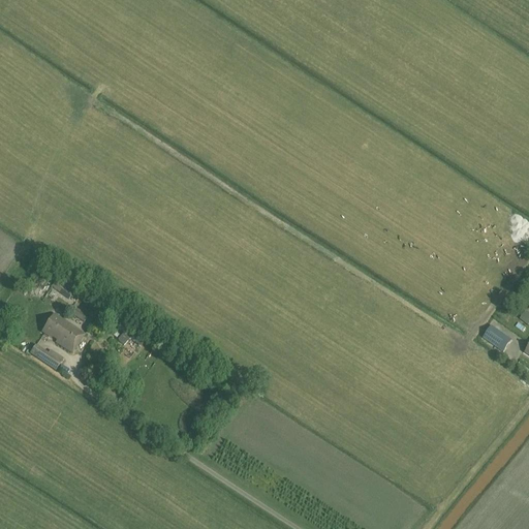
[(56,282),(52,288),(68,300),(72,294),(56,282)]
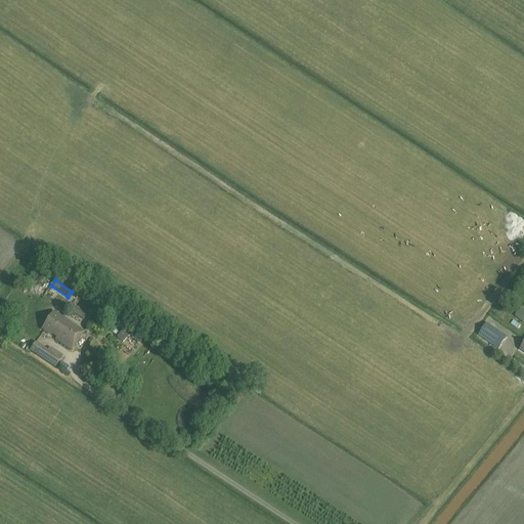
[(87,313),(73,304),(69,309),(83,319),(87,313)]
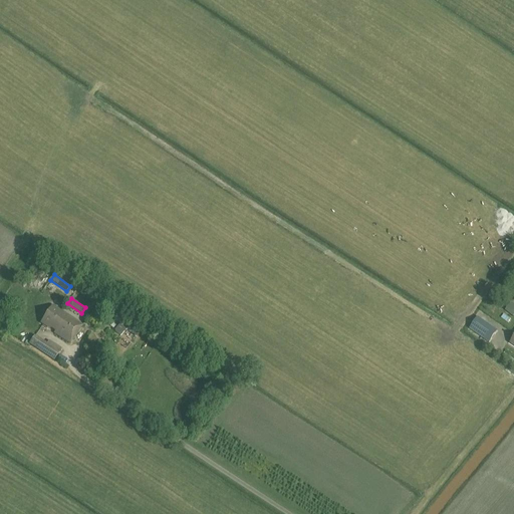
[(70,344),(82,326),(53,305),(40,322),(49,328),(49,327),(55,331),(54,333),(70,344)]
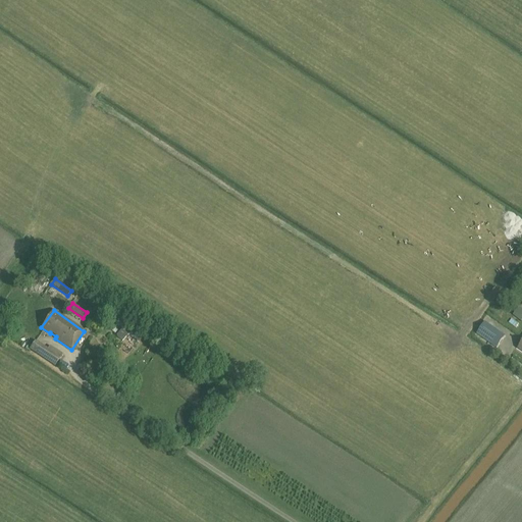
[(488,337),(493,329),(482,322),(477,330),(488,337)]
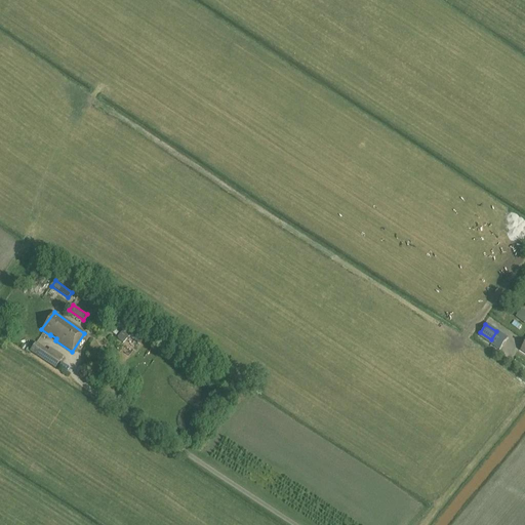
[(36,344),(30,353),(55,369),(63,357),(49,348),(47,351),(36,344)]
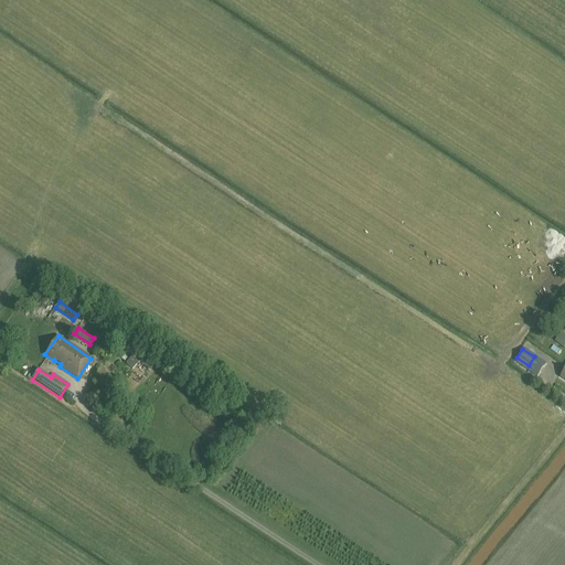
[(280,447),(275,451),(279,457),(285,451),(280,447)]
